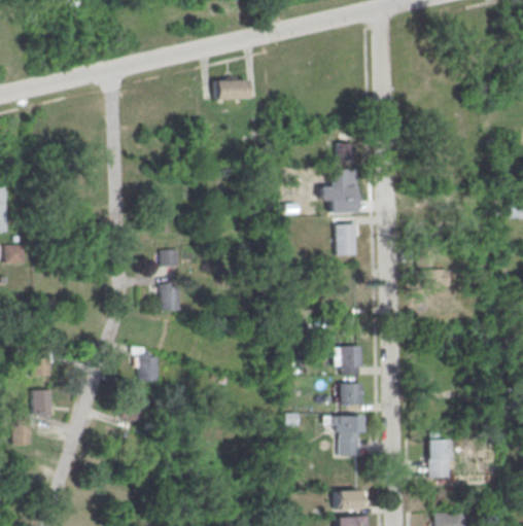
[(217,80),(247,79),(248,98),(218,99),(217,80)]
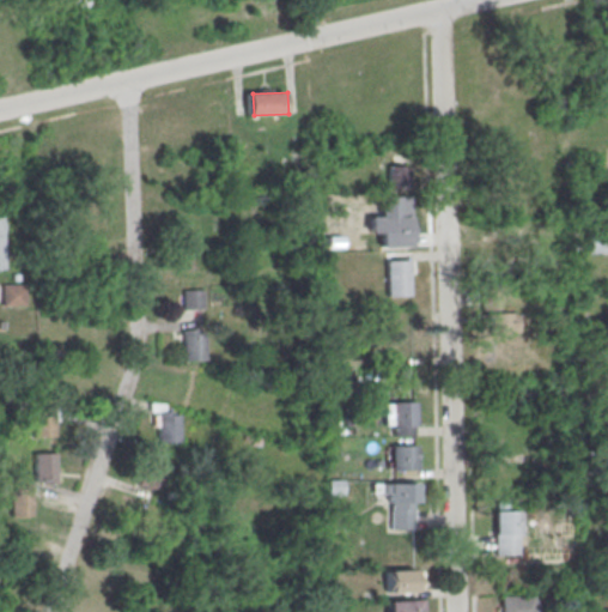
[(391,189),(411,189),(411,167),(391,167),(391,189)]
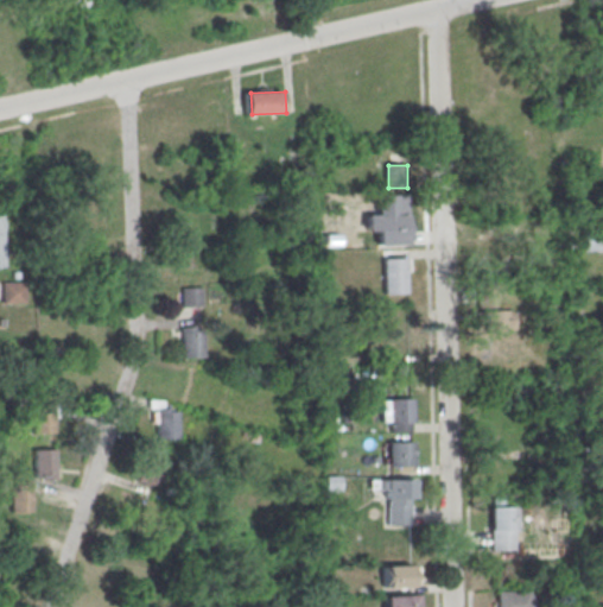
[(411,246),(411,196),(382,196),(382,212),(370,212),(370,233),(381,233),(381,246),(411,246)]
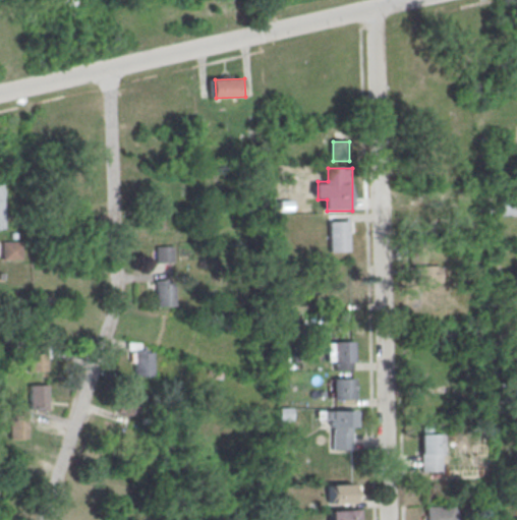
[(6,183),(0,183),(0,229),(8,229),(6,183)]
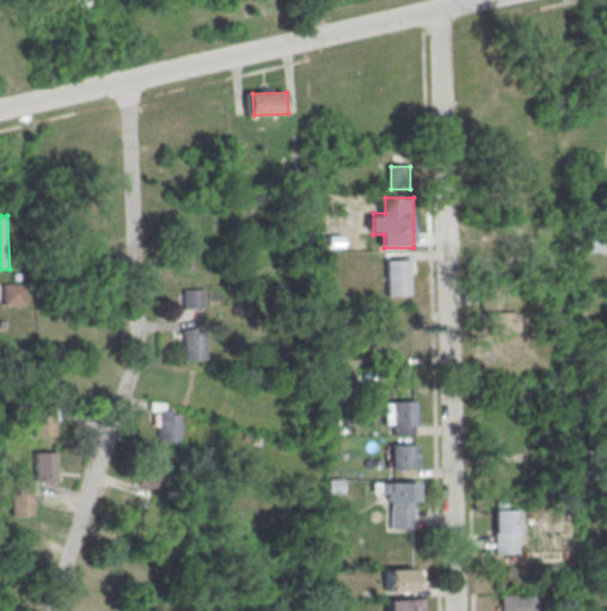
[(590,251),(606,251),(606,242),(590,242),(590,251)]
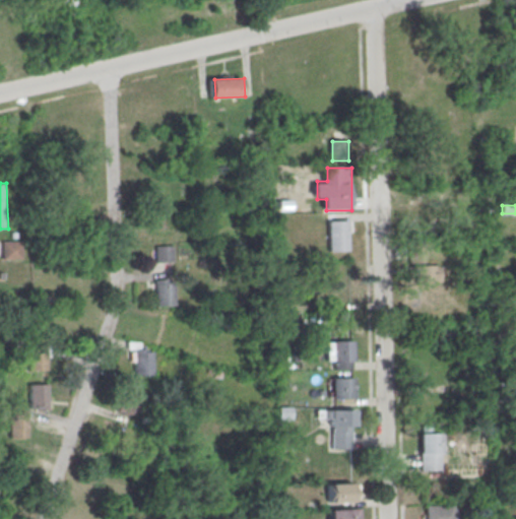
[(418,234),(441,234),(441,213),(418,213),(418,234)]
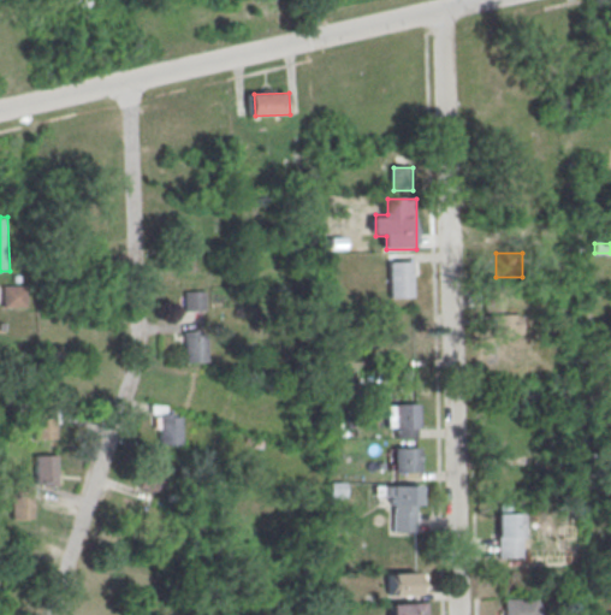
[(391,264),(415,262),(415,299),(392,300),(391,264)]
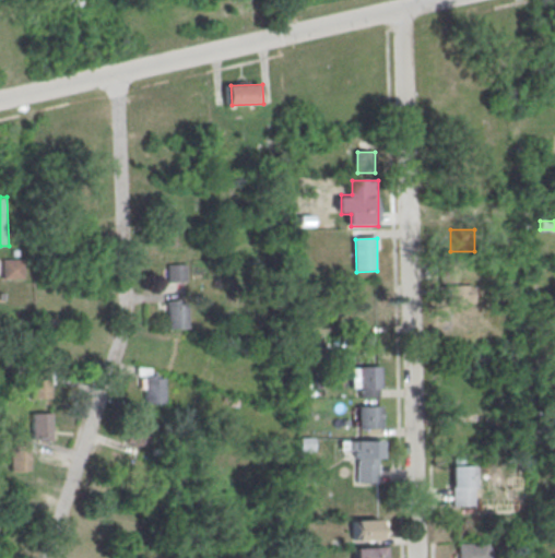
[(7,280),(27,280),(27,260),(7,260),(7,280)]
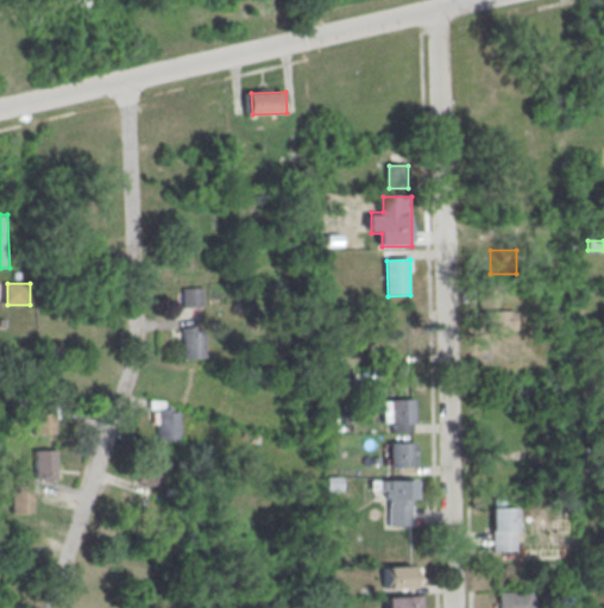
[(517,331),(517,311),(503,311),(503,287),(484,287),(484,331),(517,331)]
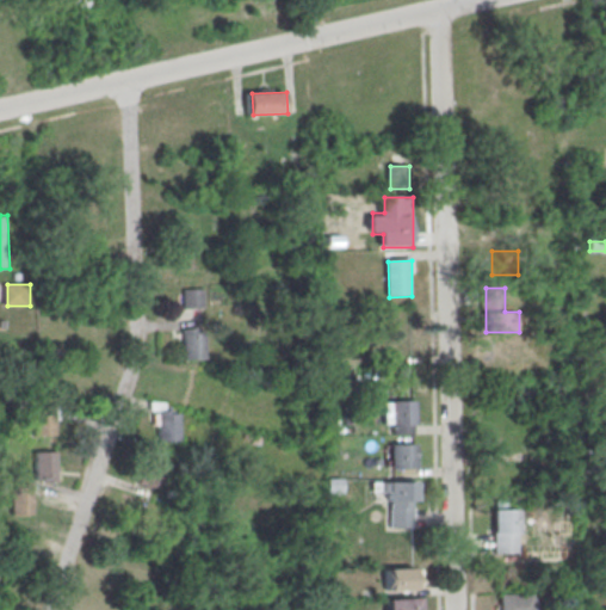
[(208,289),(187,289),(187,309),(208,309),(208,289)]
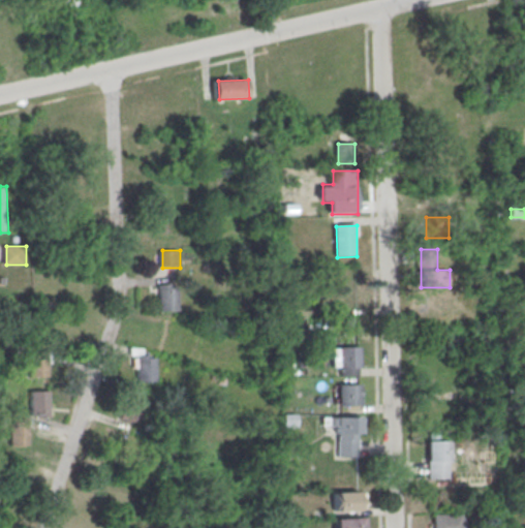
[(181,313),(181,284),(162,284),(162,313),(181,313)]
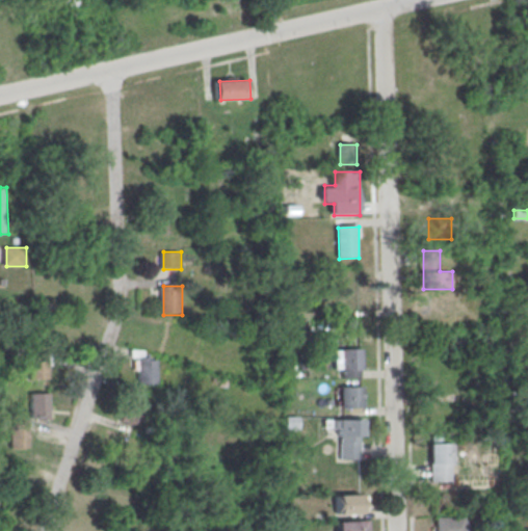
[(341,349),(363,349),(364,370),(342,371),(341,349)]
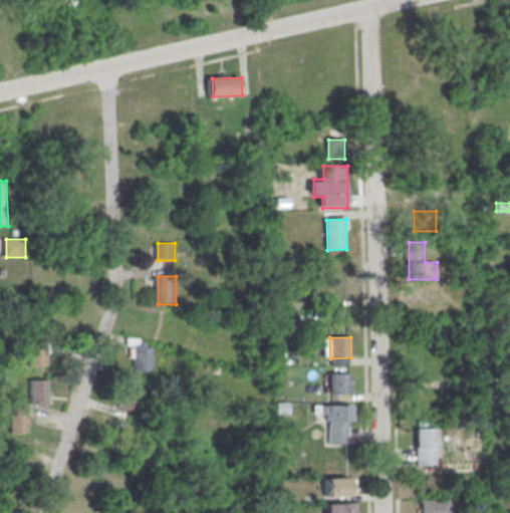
[(31,341),(49,341),(50,367),(32,368),(31,341)]
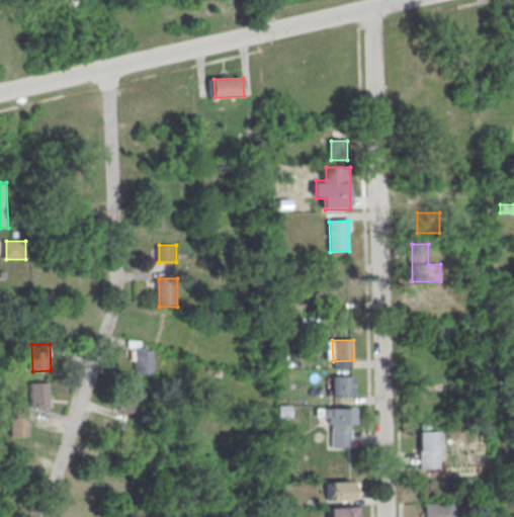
[(137,349),(150,348),(150,351),(155,351),(156,374),(138,375),(137,349)]
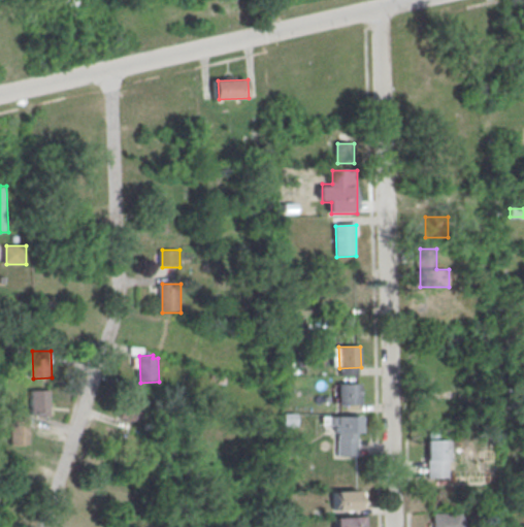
[(339,385),(361,385),(362,405),(340,405),(339,385)]
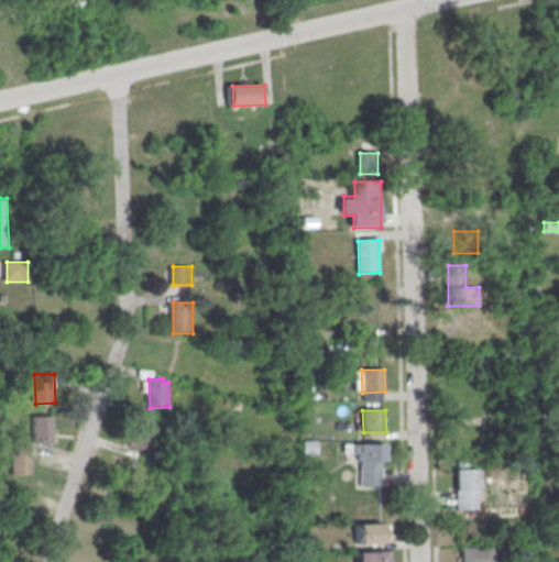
[(35,418),(55,418),(56,445),(42,445),(42,442),(36,442),(35,418)]
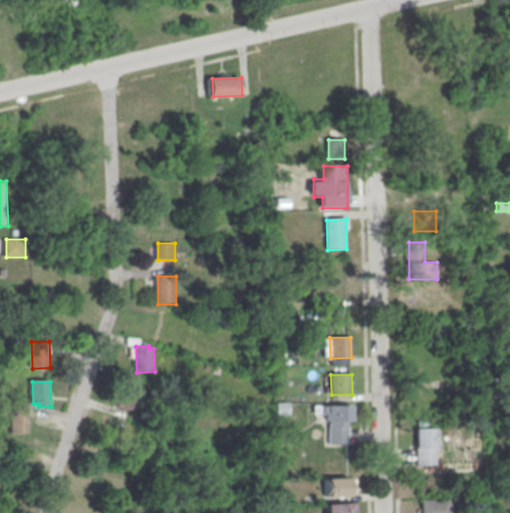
[(120,385),(142,385),(142,408),(119,409),(119,396),(120,396),(120,385)]
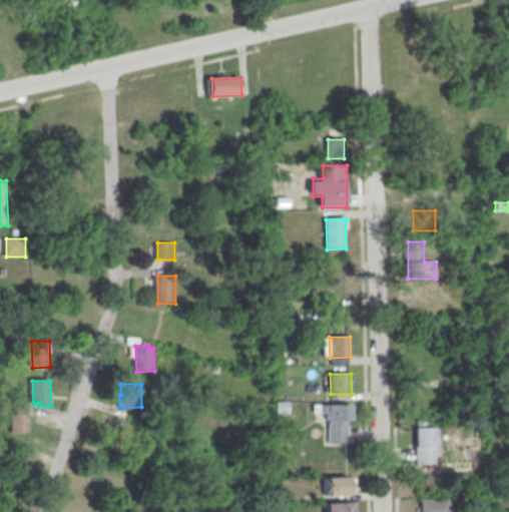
[(328,404),(352,404),(352,421),(350,421),(350,428),(351,428),(351,444),(331,444),(330,421),(328,421),(328,404)]
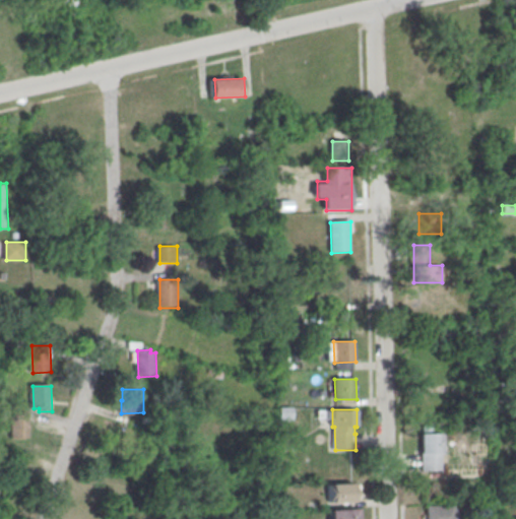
[(12,422),(17,422),(17,413),(30,412),(31,439),(13,439),(12,422)]
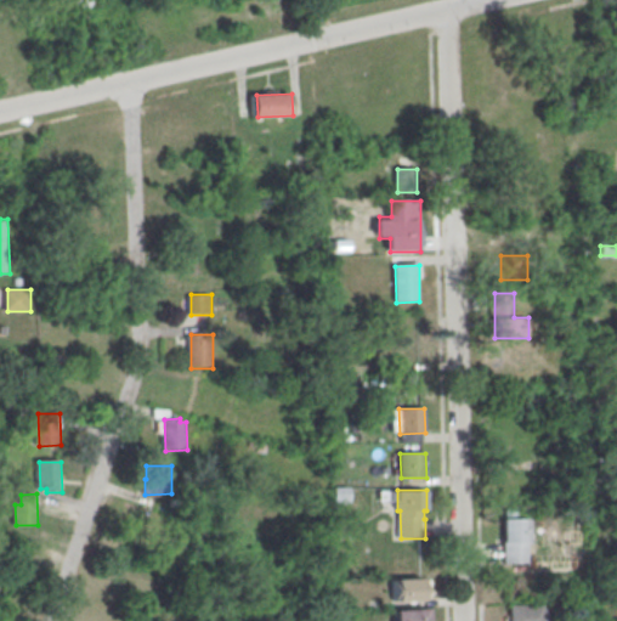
[(507,520),(507,564),(531,564),(531,543),(532,543),(532,519),(507,520)]
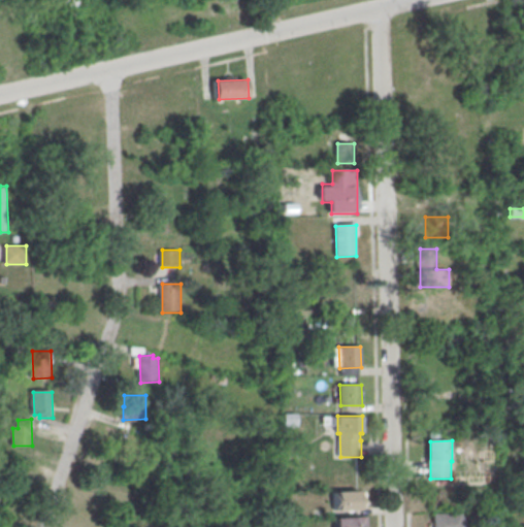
[(335,492),(362,491),(363,511),(336,512),(335,492)]
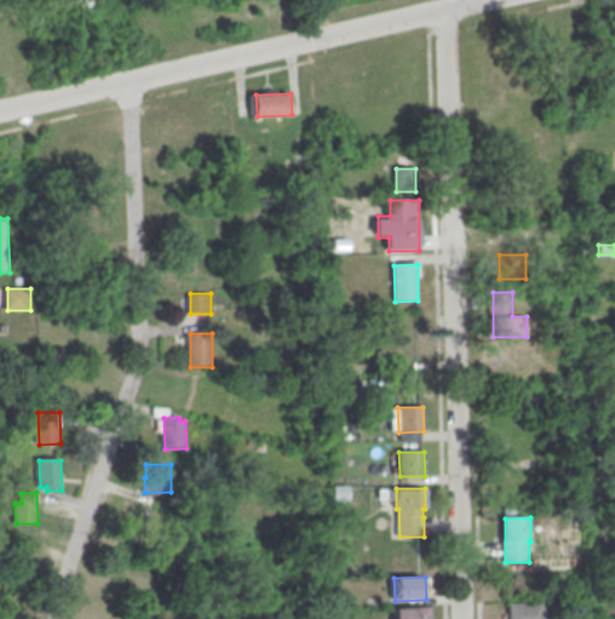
[(511,618),(511,605),(544,603),(544,618),(511,618)]
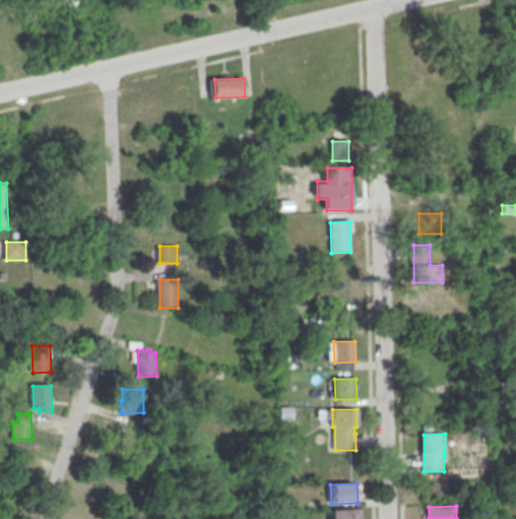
[(332,518),(332,510),(358,509),(358,518),(332,518)]
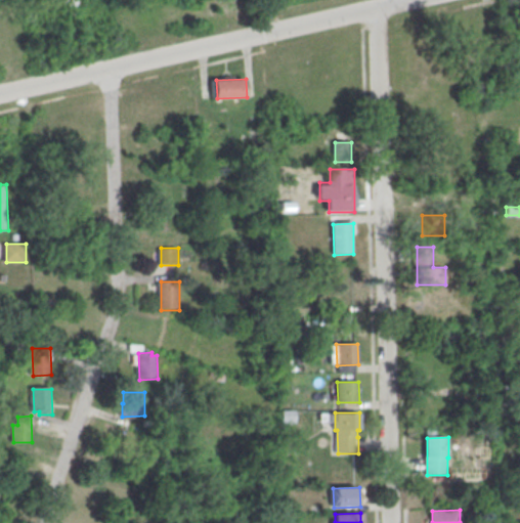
All buildings are outlined.
